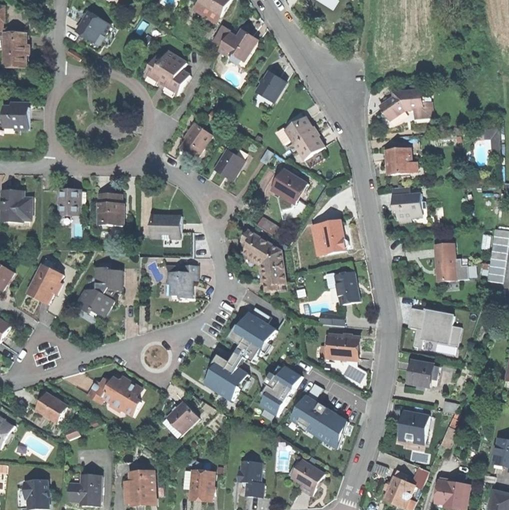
[(196,0),(196,2),(220,16),(229,0),(196,0)]
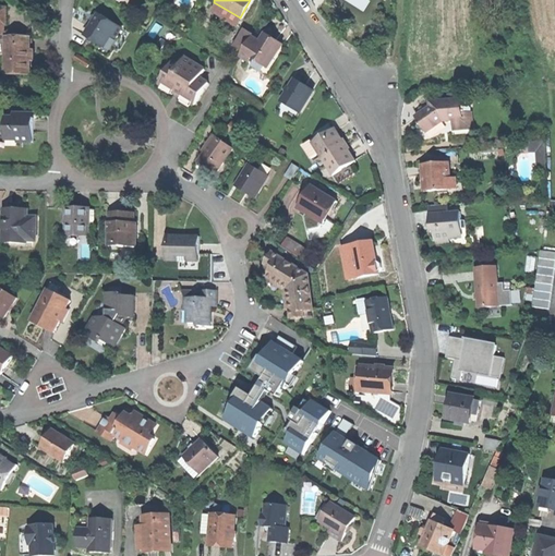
[(236,24),(240,17),(214,2),(209,9),(236,24)]
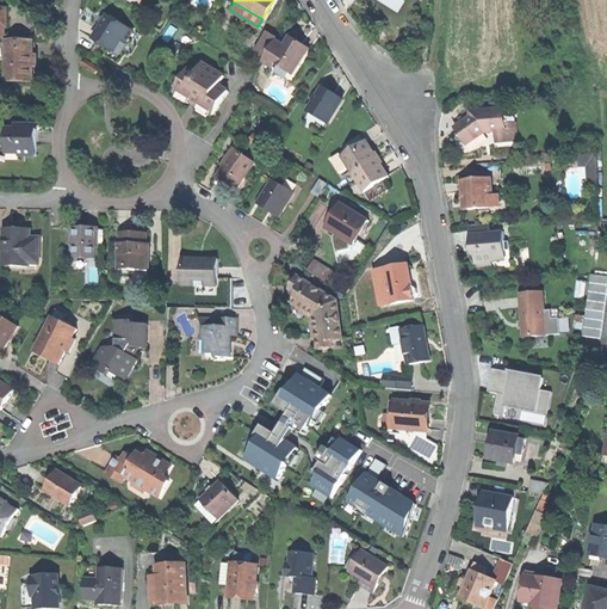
[(90,37),(111,50),(118,38),(123,41),(130,28),(105,12),(97,25),(90,37)]
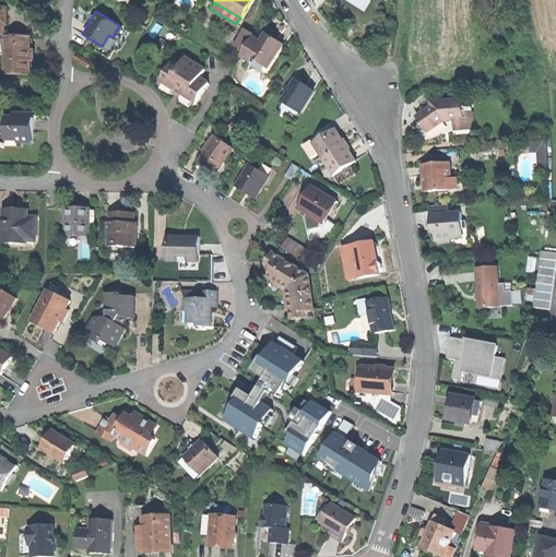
[(233,44),(241,48),(249,35),(251,32),(243,27),(233,44)]
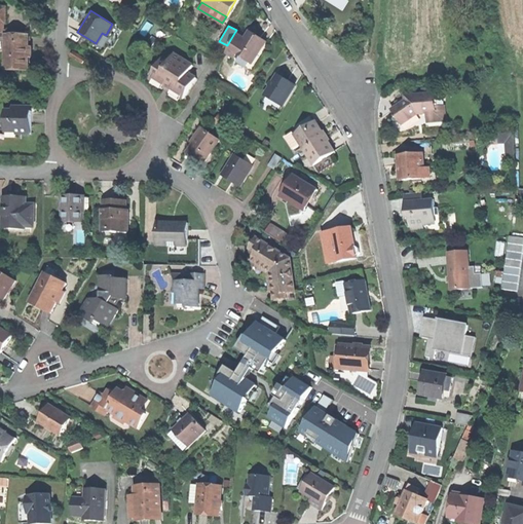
[(233,52),(250,63),(263,40),(255,35),(247,30),(241,38),(233,52)]
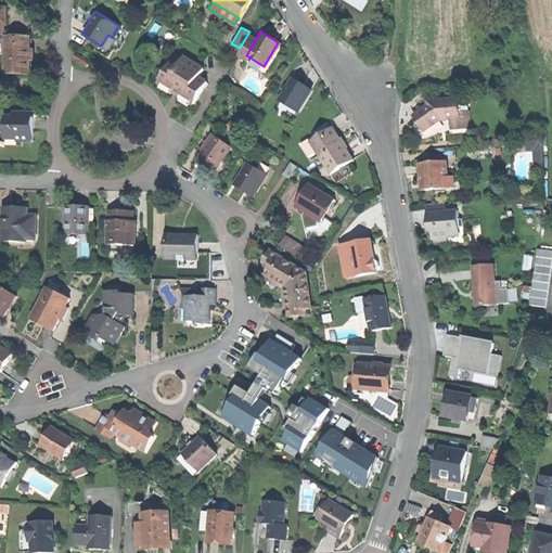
[(244,60),(246,55),(255,40),(247,35),(240,48),(235,54),(244,60)]
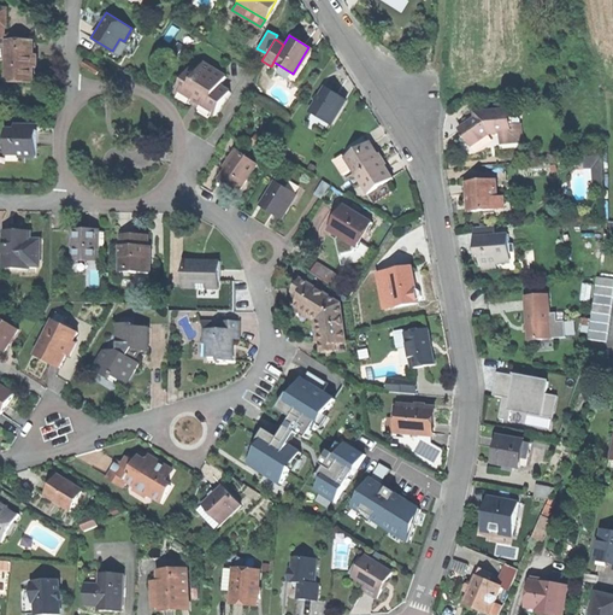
[(3,80),(29,81),(29,65),(28,65),(28,60),(28,54),(30,54),(30,40),(6,40),(4,40),(4,41),(3,80)]
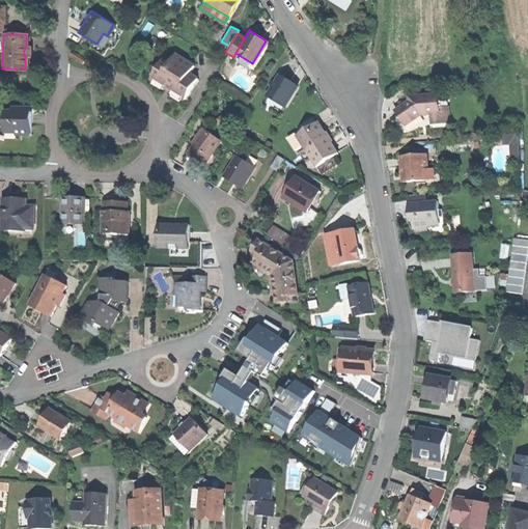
[(70,54),(81,61),(83,57),(73,50),(70,53),(70,54)]
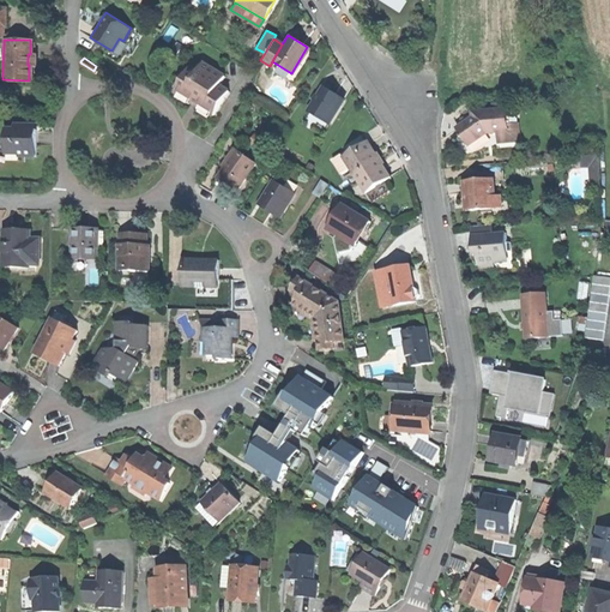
[(203,106),(212,112),(225,89),(217,83),(222,76),(199,61),(194,70),(188,66),(181,76),(185,78),(177,89),(189,97),(188,100),(197,106),(199,103),(203,106)]
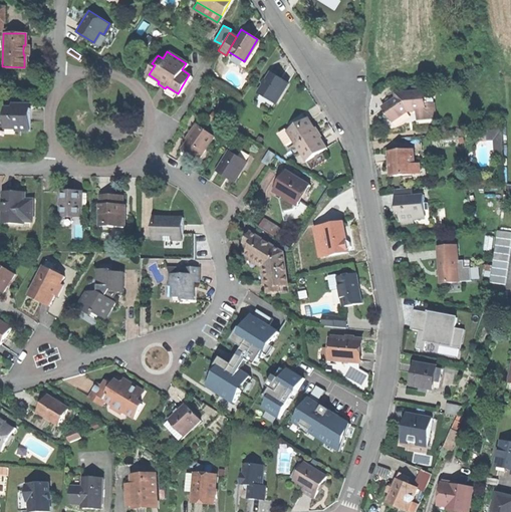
[(258,91),(277,100),(287,81),(277,76),(269,71),(258,91)]
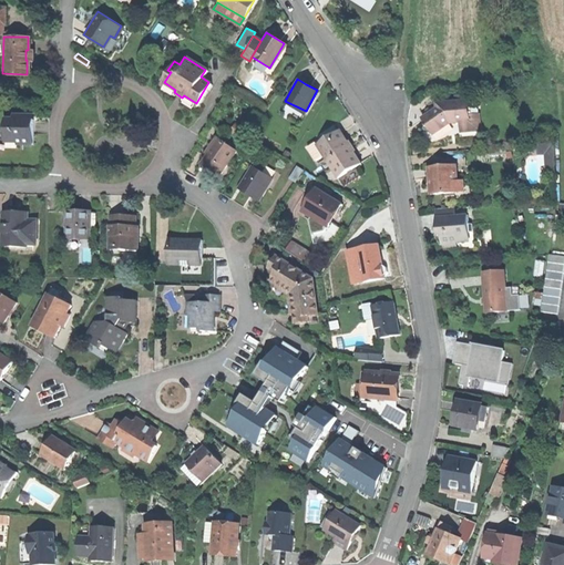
[(421,116),(428,126),(444,116),(464,114),(462,94),(434,96),(434,100),(418,110),(421,116)]
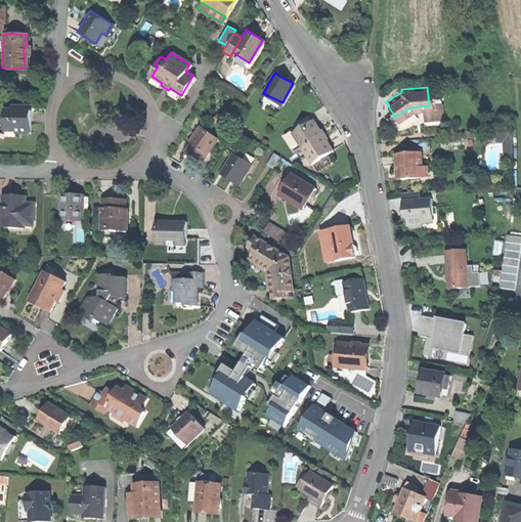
[(16,133),(28,133),(28,109),(19,109),(19,105),(10,104),(10,110),(2,110),(2,130),(12,130),(12,133),(16,133)]
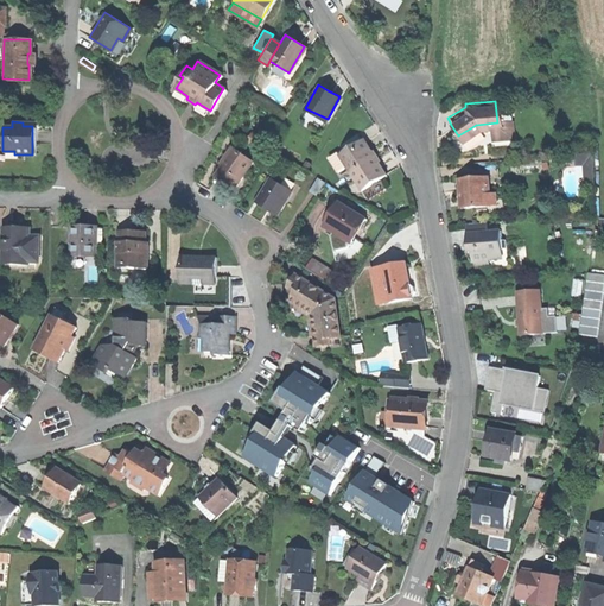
[(246,138),(255,145),(260,137),(250,131),(246,138)]
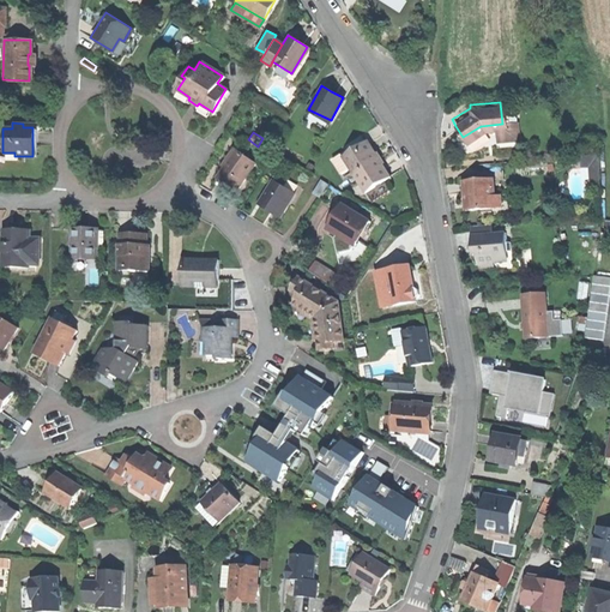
[(366,139),(342,154),(363,190),(388,174),(376,156),(366,139)]
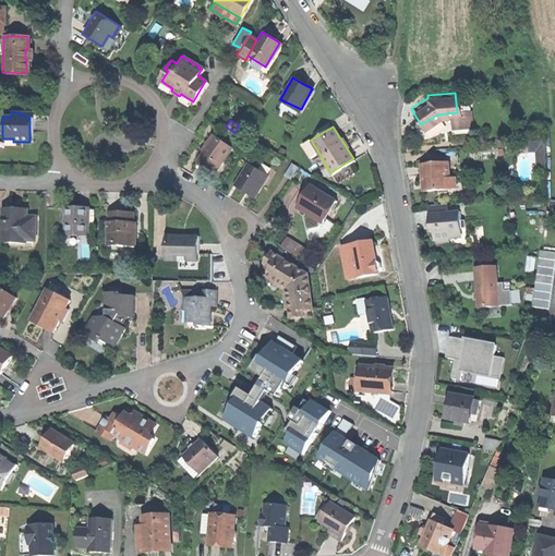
[(205,165),(215,171),(230,147),(213,135),(196,159),(205,165)]
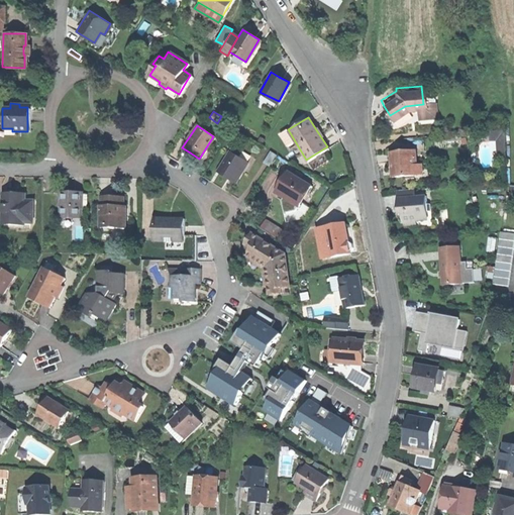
[(489,149),(505,148),(504,128),(489,128),(489,149)]
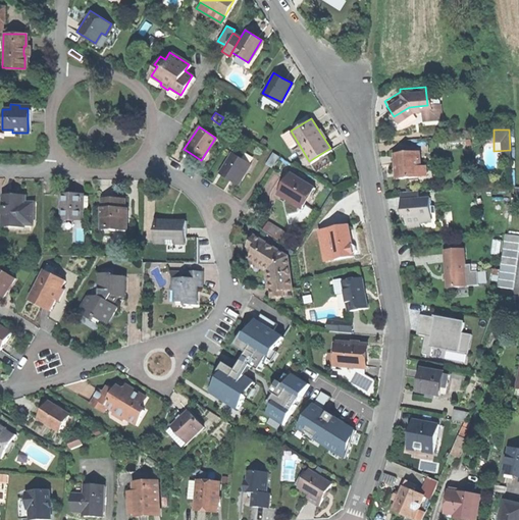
[(395,172),(414,171),(414,170),(414,160),(413,146),(388,147),(390,160),(390,165),(395,165),(395,172)]
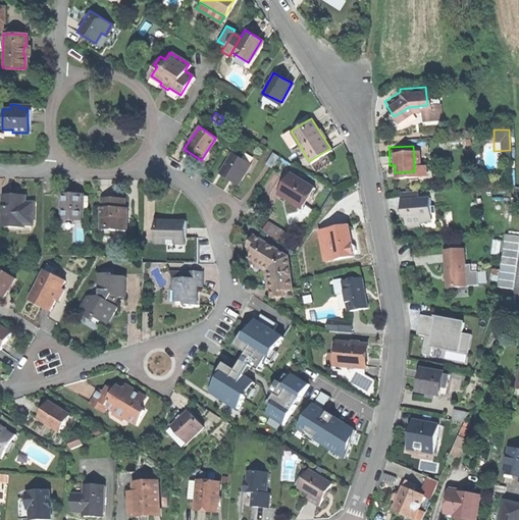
[(226,175),(238,183),(250,163),(230,152),(219,171),(226,175)]
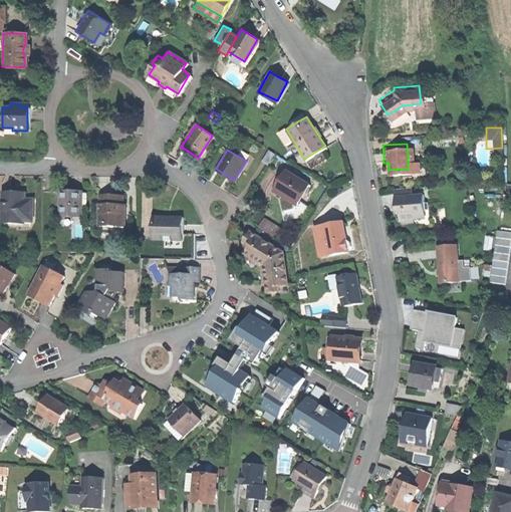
[(285,168),(273,188),(283,195),(294,202),(306,182),(285,168)]
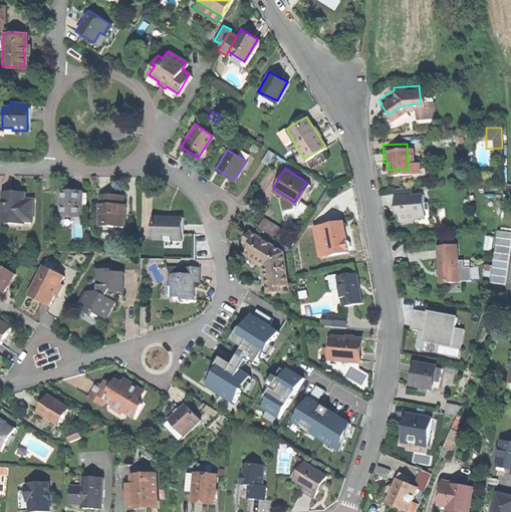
[(309,183),(306,182),(294,202),(297,203),(309,183)]
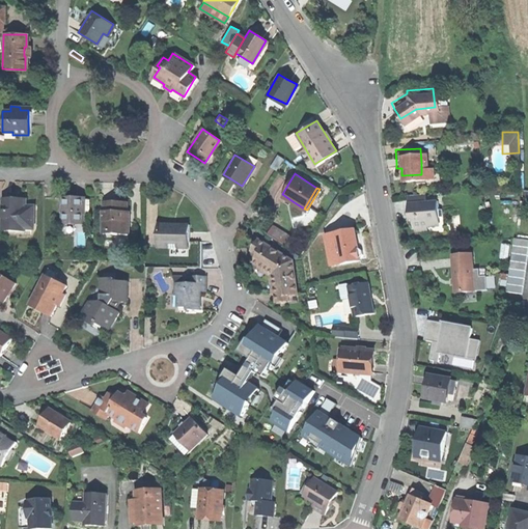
[(413,229),(424,228),(424,224),(440,214),(439,206),(436,206),(435,199),(423,200),(422,192),(405,193),(406,203),(407,214),(410,217),(411,226),(413,229)]
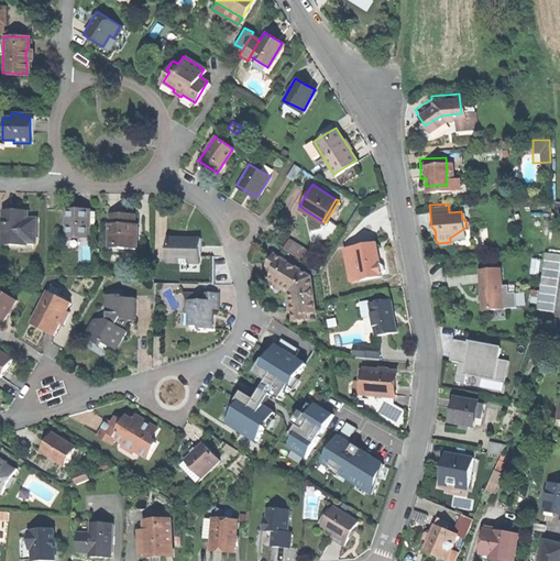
[(74,207),(63,207),(62,232),(87,232),(87,207),(74,207)]
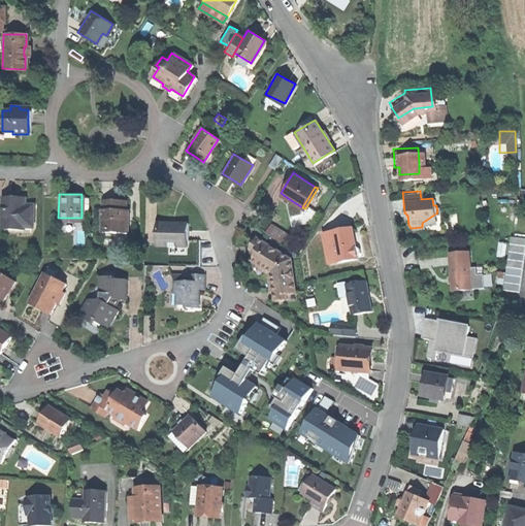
[(13,197),(2,197),(2,223),(13,223),(13,227),(24,227),(24,225),(32,225),(32,203),(23,203),(13,203),(13,197)]
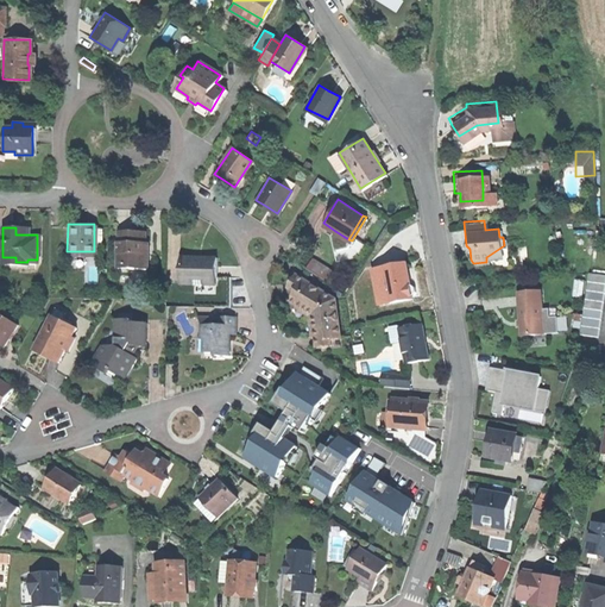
[(127,229),(117,229),(115,262),(127,262),(127,266),(146,266),(146,248),(143,248),(143,238),(143,229),(127,229)]
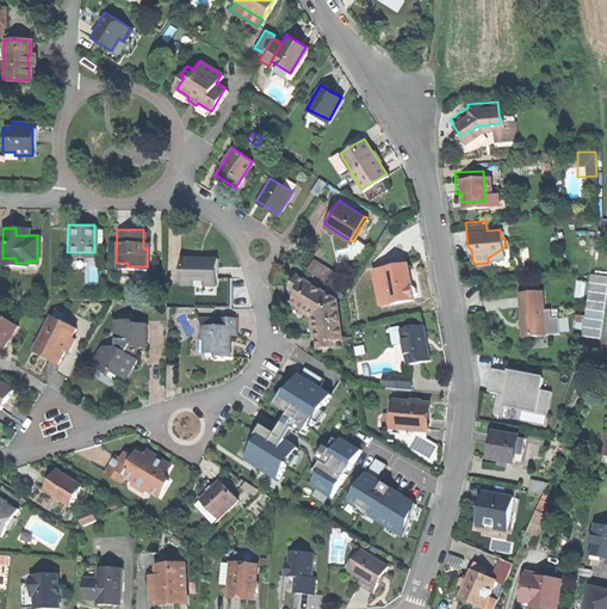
[(181,256),(181,283),(217,283),(217,270),(217,257),(181,256)]
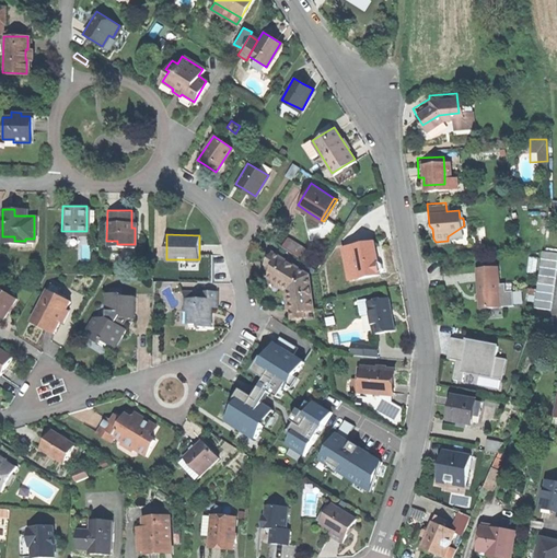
[(280,245),(302,258),(308,251),(286,236),(280,245)]
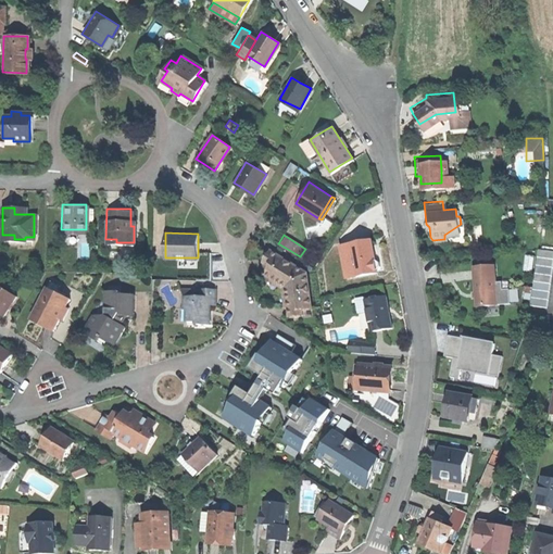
[(24,248),(25,239),(14,239),(1,238),(1,248),(24,248)]
